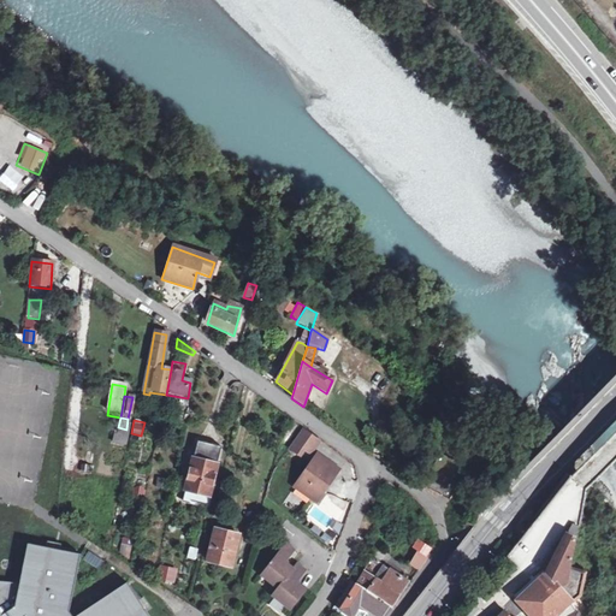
[(285,448),(300,428),(291,422),(284,433),(280,444),(285,448)]
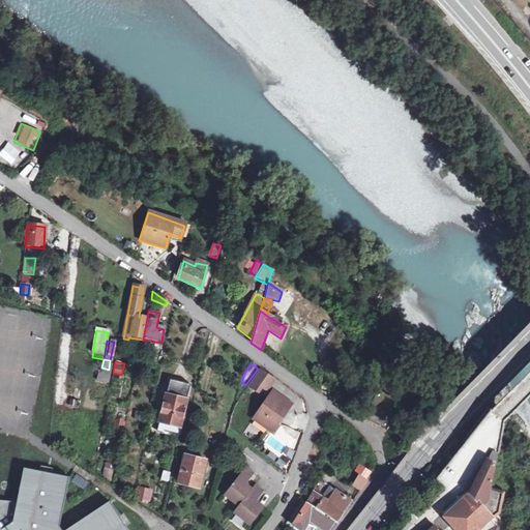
[(109,370),(101,367),(98,367),(96,377),(92,377),(90,384),(106,387),(109,370)]
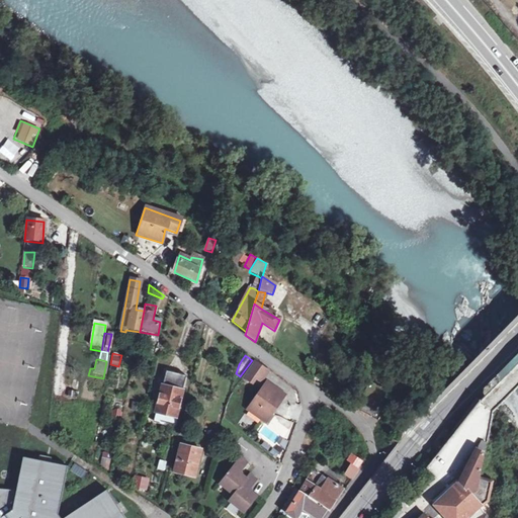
[(257,374),(262,378),(267,370),(254,361),(242,378),(251,384),(255,379),(257,374)]
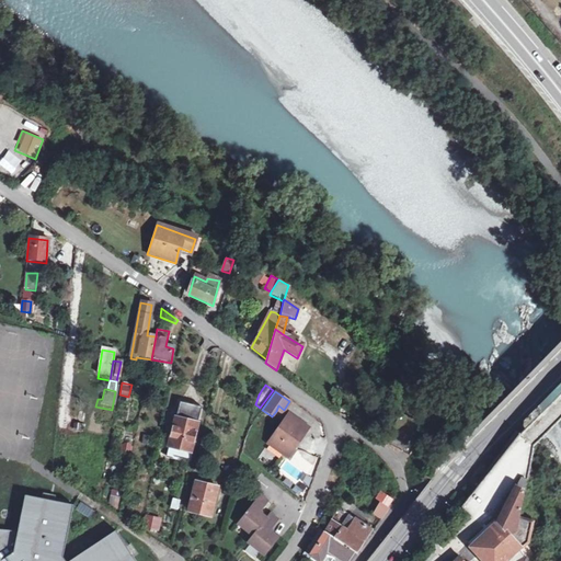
[(191,453),(197,424),(201,409),(180,403),(175,420),(169,447),(191,453)]
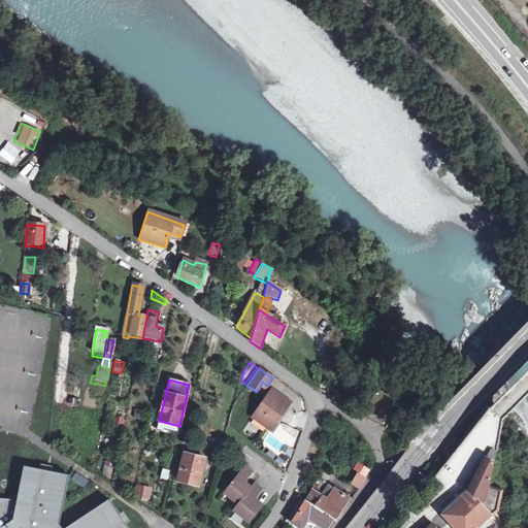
[(285,410),(290,404),(270,390),(251,418),(270,431),(277,422),(275,421),(284,409),(285,410)]
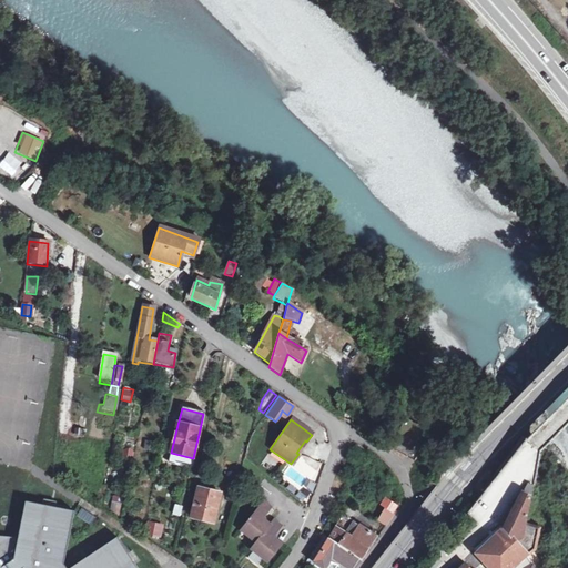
[(527,483),(503,528),(516,543),(524,541),(524,537),(526,528),(526,526),(533,486),(527,483)]
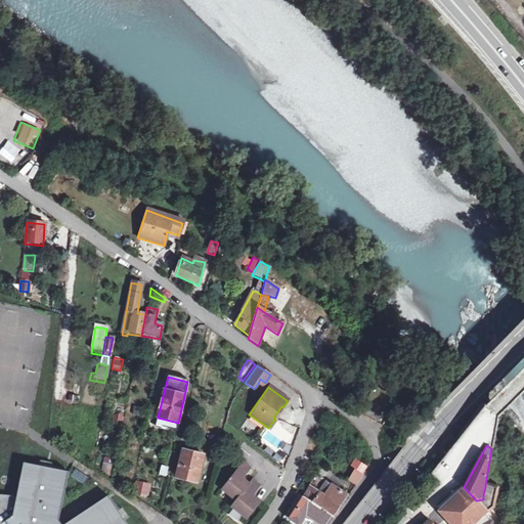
[(197,483),(203,456),(183,451),(177,477),(197,483)]
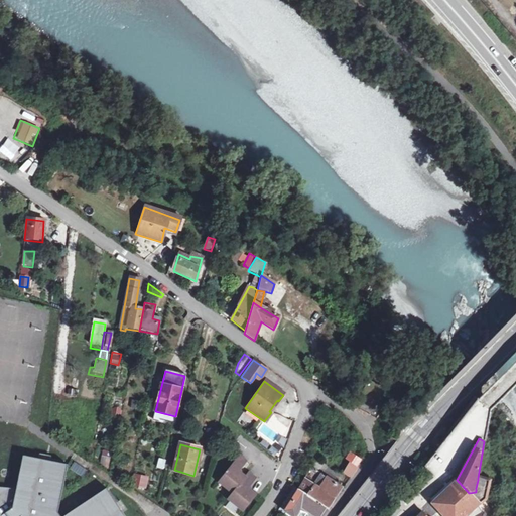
[(100,466),(110,467),(111,452),(101,450),(100,466)]
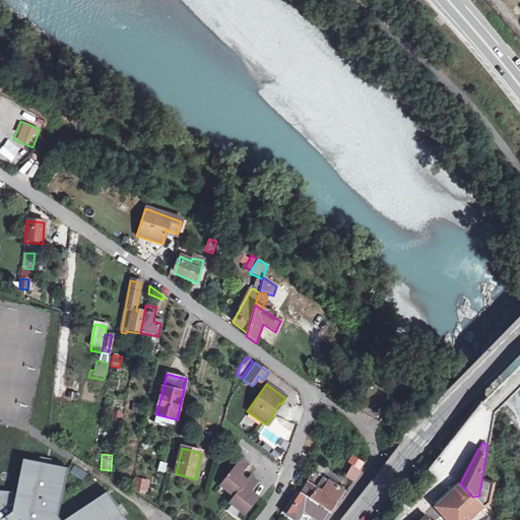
[(352,466),(360,470),(364,464),(353,457),(349,464),(352,466)]
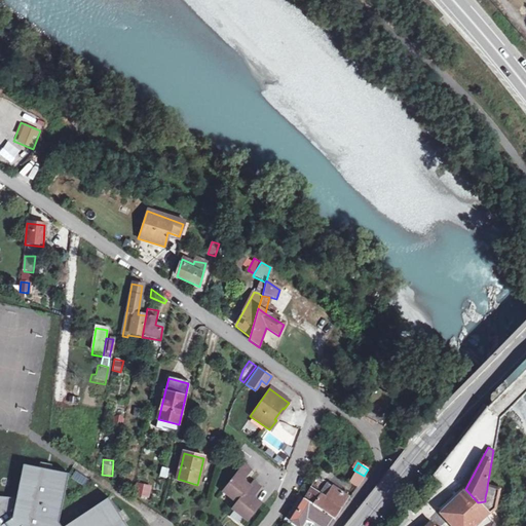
[(68,475),(23,464),(14,499),(9,498),(2,497),(0,496),(0,525),(126,525),(109,498),(64,525),(60,525),(58,523),(68,475)]
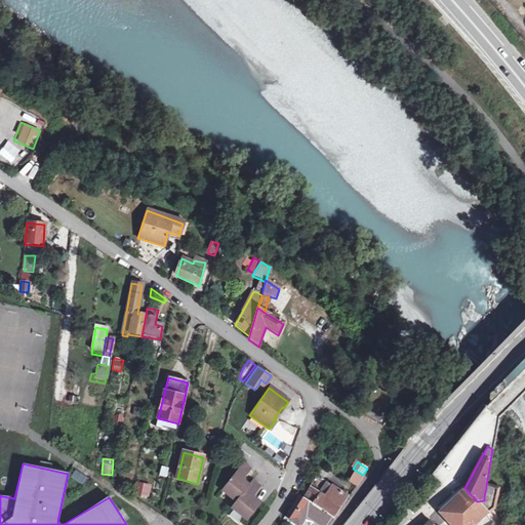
[(242,481),(250,472),(243,465),(223,491),(236,502),(233,508),(246,520),(259,505),(251,497),(259,488),(252,482),(248,486),(242,481)]
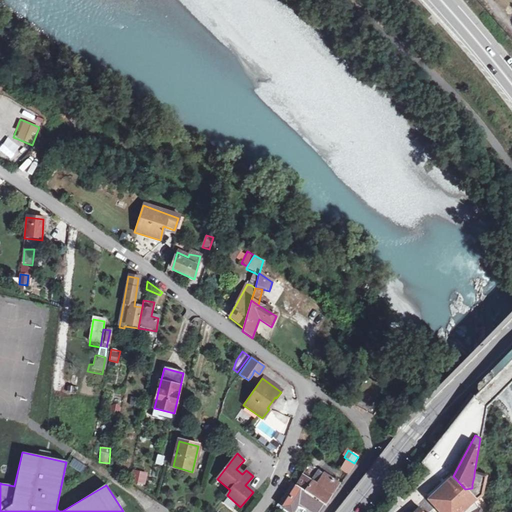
[(356,464),(354,463),(347,459),(341,470),(349,475),(356,464)]
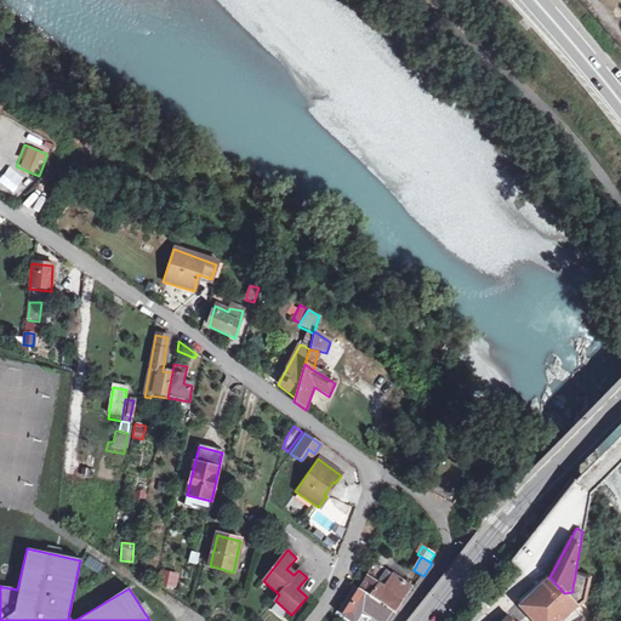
[(375,564),(360,590),(393,611),(409,587),(375,564)]
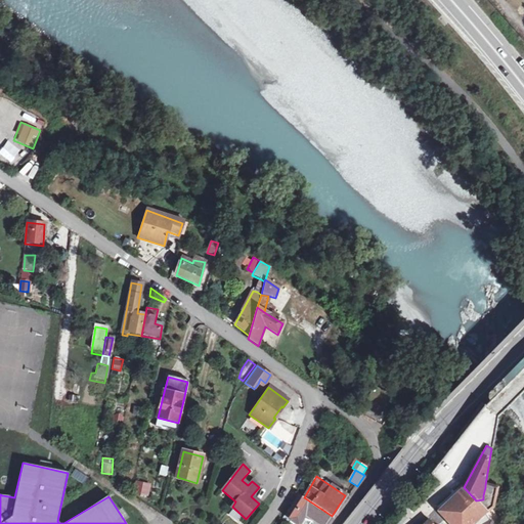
[(135,495),(148,496),(150,483),(136,481),(135,495)]
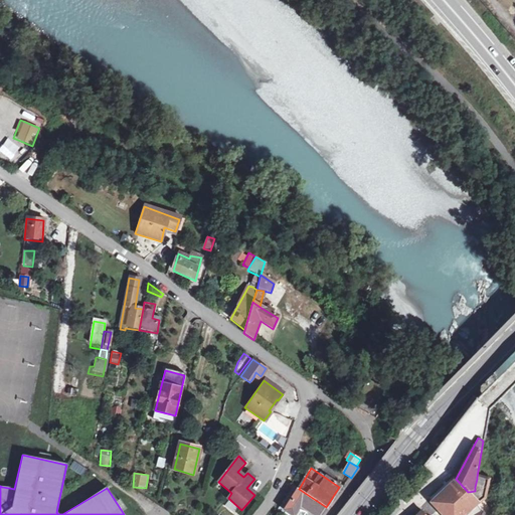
[(468,492),(456,479),(432,502),(439,510),(443,514),(465,514),(477,505),(485,498),(487,489),(475,487),(475,491),(468,492)]
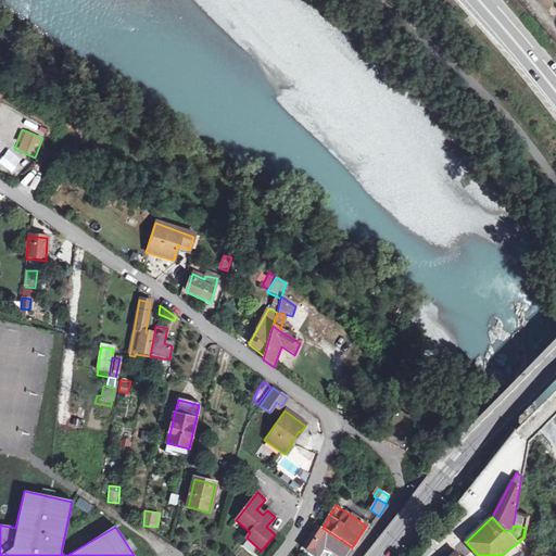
[(304,550),(308,552),(323,528),(318,525),(304,550)]
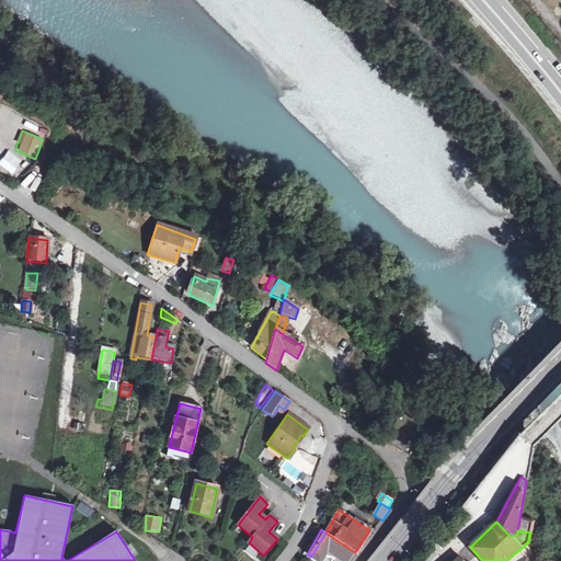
[(325,533),(311,557),(317,560),(320,560),(328,551),(343,560),(348,560),(355,552),(325,533)]
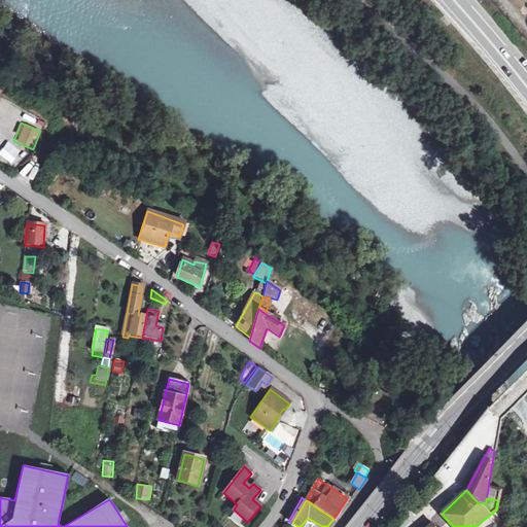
[(494,526),(488,517),(476,526),(494,526)]
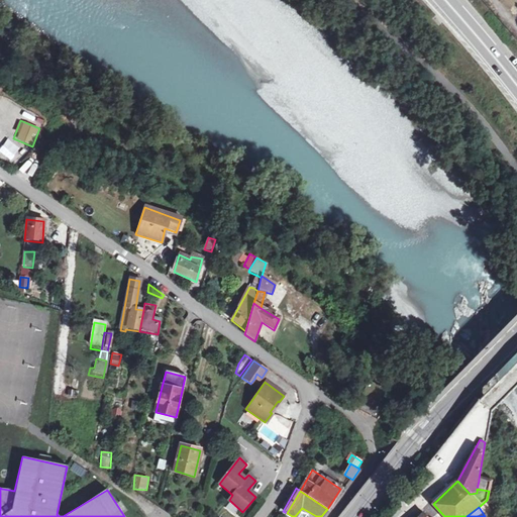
[(316,516),(302,508),(295,516),(316,516)]
